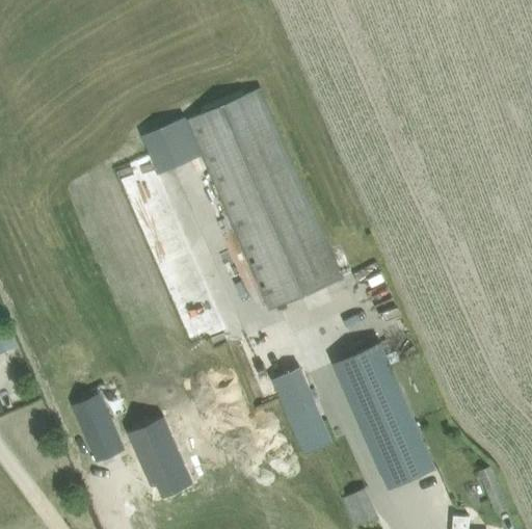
[(268,312),(343,280),(261,89),(185,122),(268,312)]
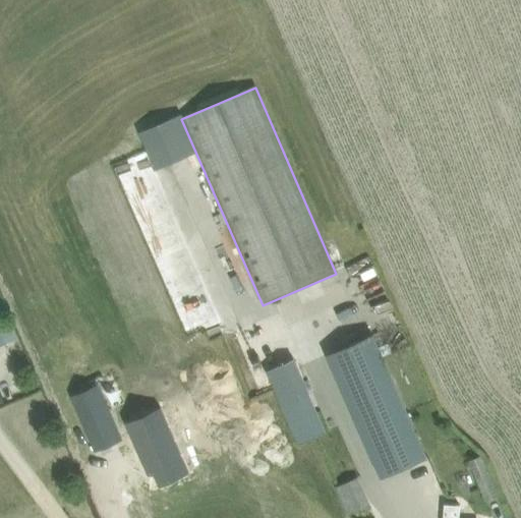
[(148,357),(221,325),(146,154),(72,186),(148,357)]
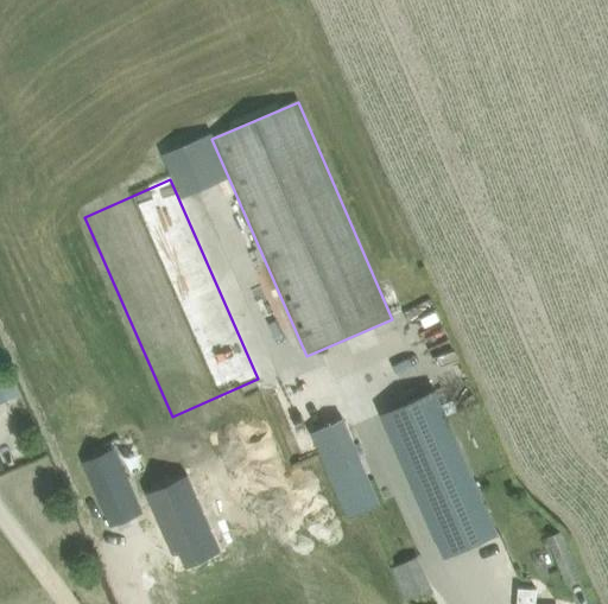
[(435,393),(382,417),(444,559),(498,536),(477,489),(435,393)]
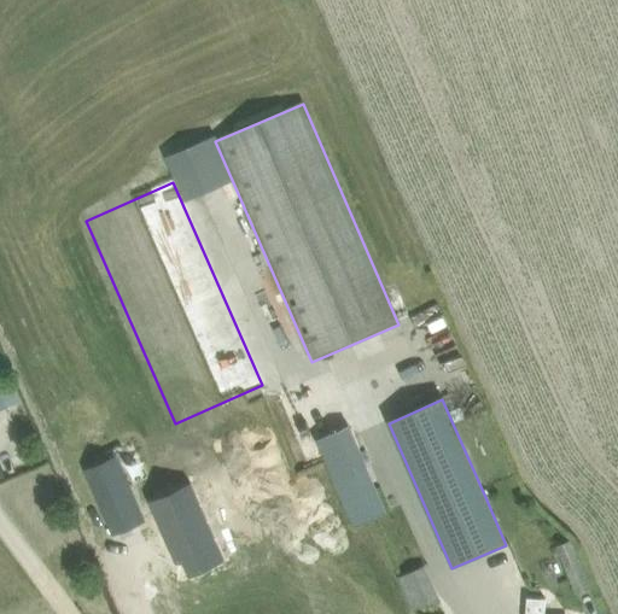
[(348,426),(316,439),(355,525),(386,512),(348,426)]
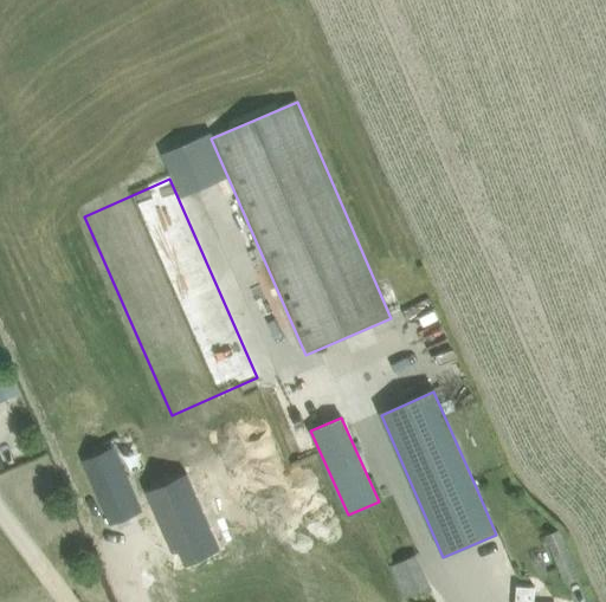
[(142,515),(114,450),(113,450),(114,451),(83,465),(83,464),(82,464),(110,529),(111,528),(110,526),(141,513),(141,515),(142,515)]
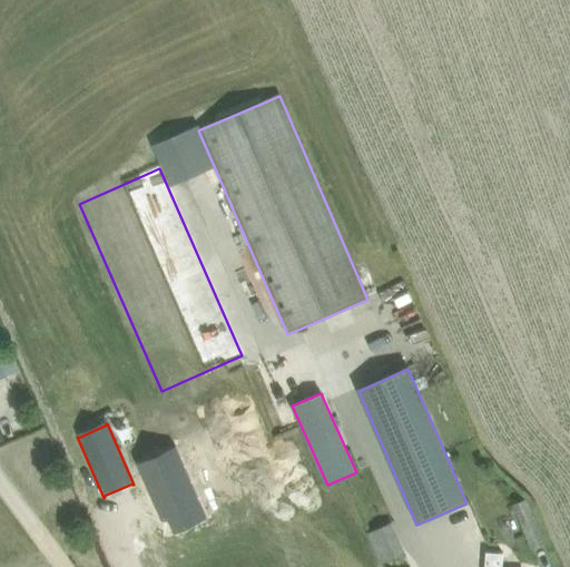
[(144,477),(138,465),(137,466),(163,524),(163,522),(167,520),(175,535),(176,535),(175,534),(206,520),(206,521),(207,521),(176,449),(174,449),(179,461),(144,477)]
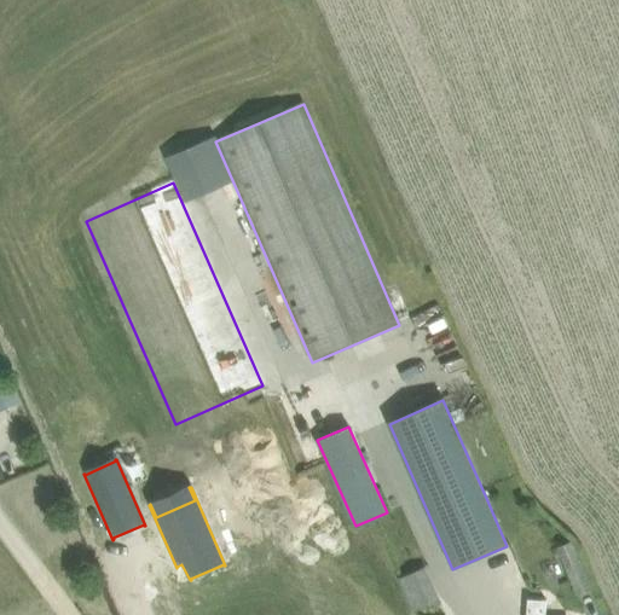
[(571,543),(555,550),(576,597),(593,591),(571,543)]
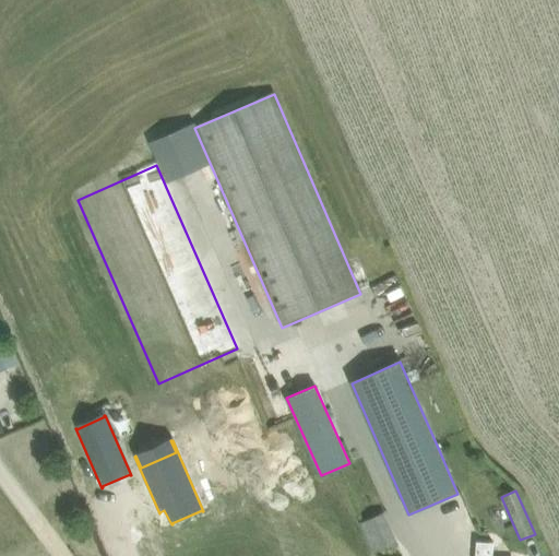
[(373,554),(399,543),(385,513),(360,523),(373,554)]
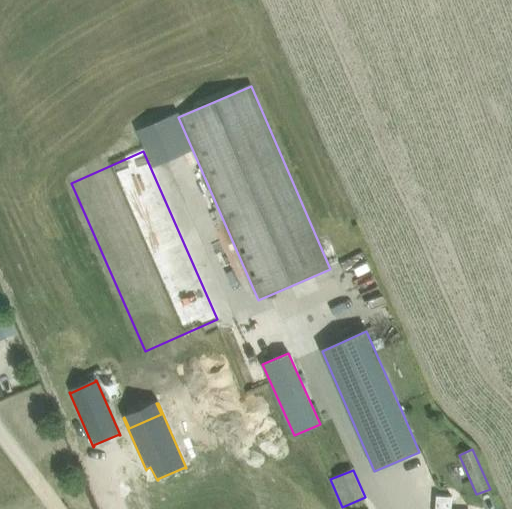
[(455,508),(456,498),(436,497),(435,508),(455,508)]
